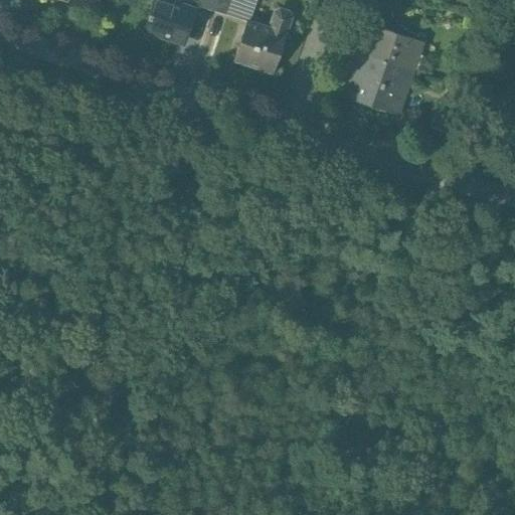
[(67,0),(68,0),(67,3),(94,12),(98,0),(67,0)]
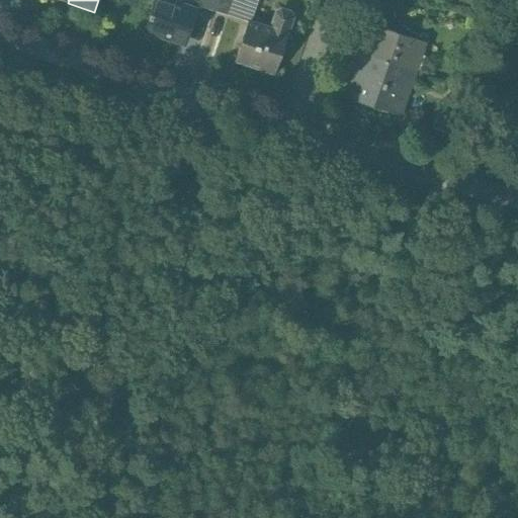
[(195,10),(164,0),(155,0),(146,29),(184,42),(195,10)]
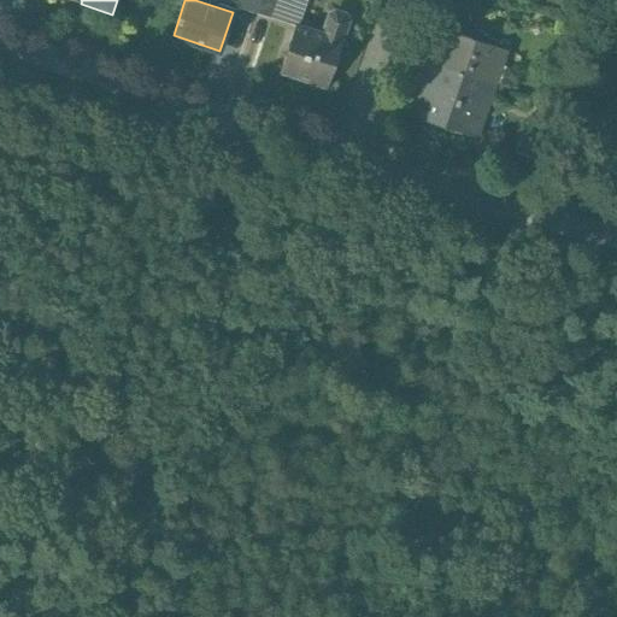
[(259,0),(241,0),(239,7),(256,13),(259,0)]
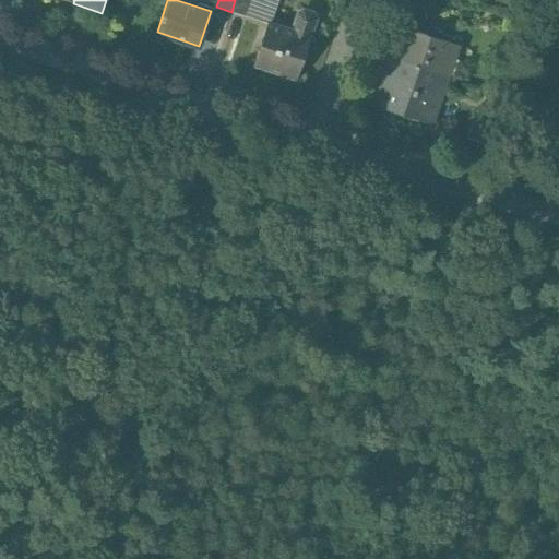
[(251,0),(235,0),(232,12),(246,16),(251,0)]
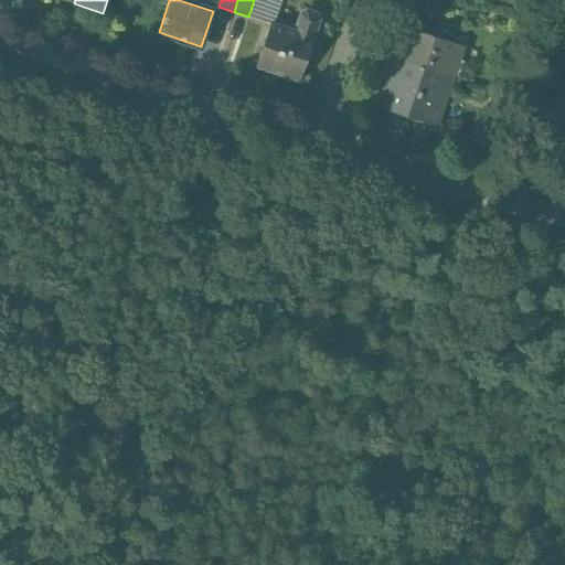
[(297,31),(270,23),(256,65),(299,78),(320,19),(317,13),(308,10),(302,13),(297,31)]
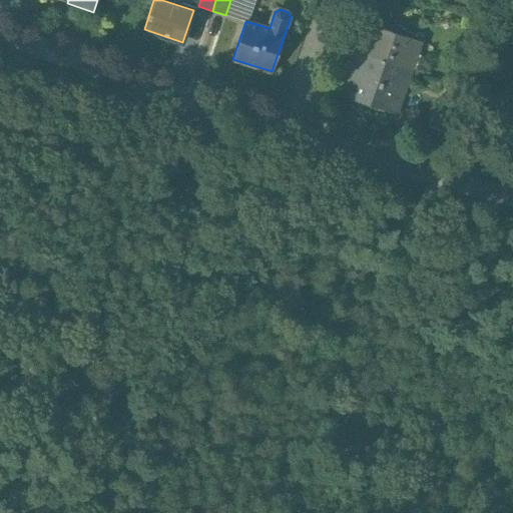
[(421,42),(368,24),(359,52),(411,70),(421,42)]
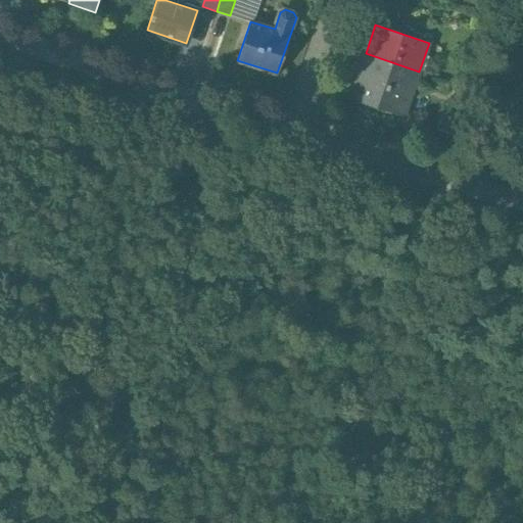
[(419,72),(366,53),(350,97),(398,113),(413,70),(419,73),(419,72)]
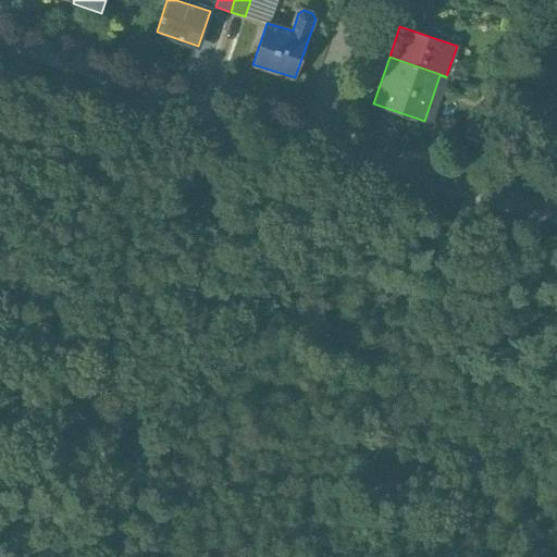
[(492,115),(475,110),(466,138),(482,144),(492,115)]
